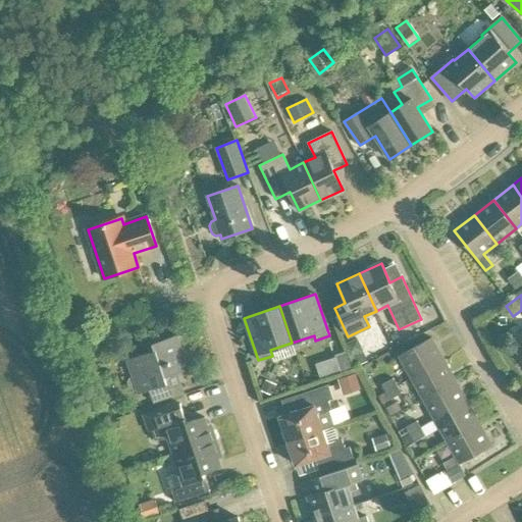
[(152,344),(155,351),(126,360),(133,376),(131,377),(129,378),(128,379),(127,381),(127,384),(128,387),(131,389),(133,390),(136,390),(137,389),(138,394),(149,389),(153,402),(184,392),(176,373),(189,369),(177,335),(152,344)]
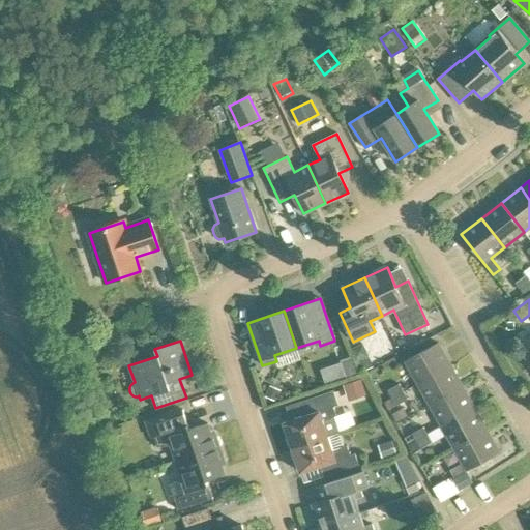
[(367,342),(351,349),(360,373),(374,367),(374,366),(377,364),(367,342)]
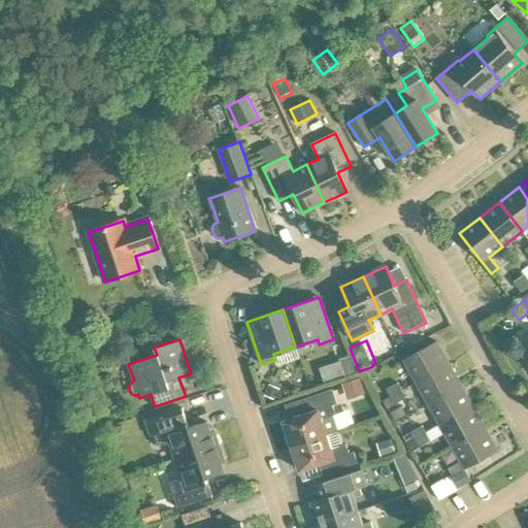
[(417,384),(450,365),(437,343),(404,361),(417,384)]
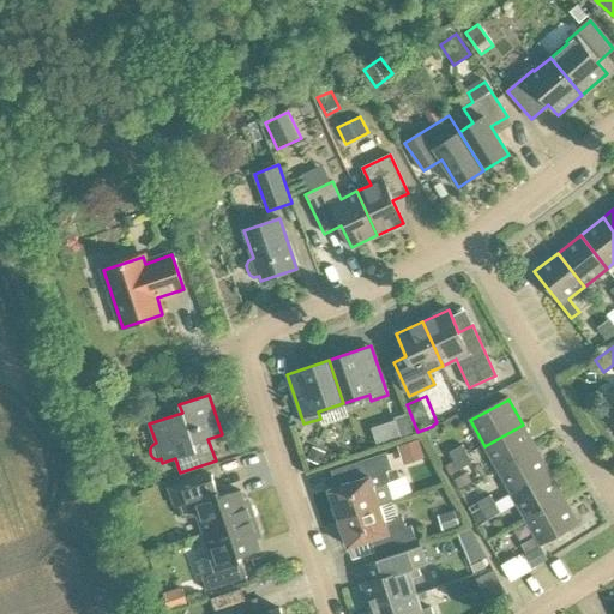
[(416,434),(408,414),(393,419),(401,440),(416,434)]
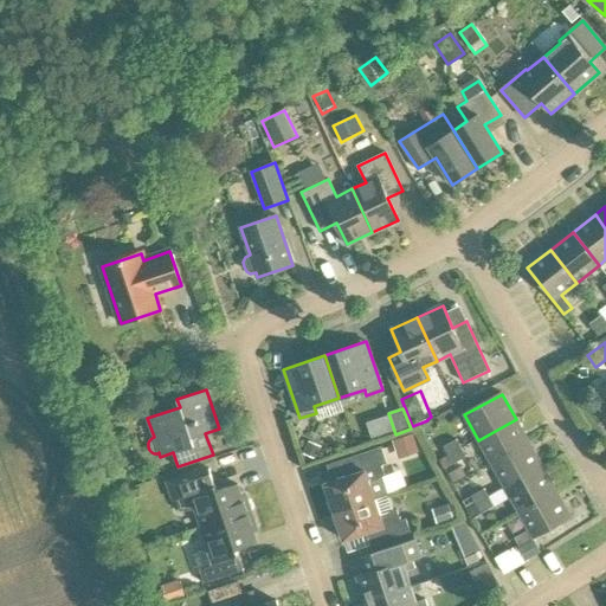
[(492,465),(529,444),(516,419),(478,440),(492,465)]
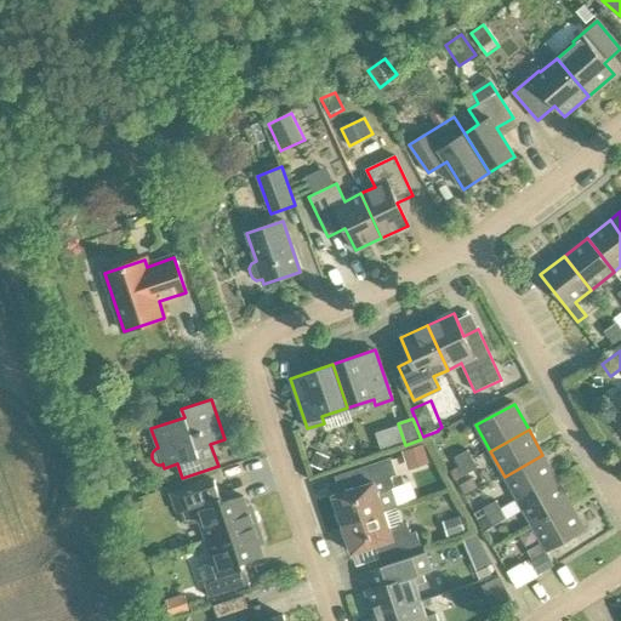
[(420,443),(399,450),(406,469),(427,463),(420,443)]
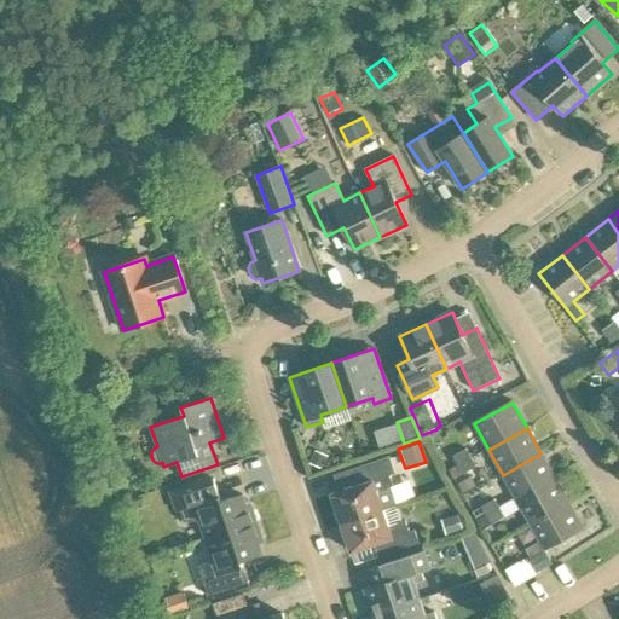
[(458,467),(472,460),(467,450),(453,458),(458,467)]
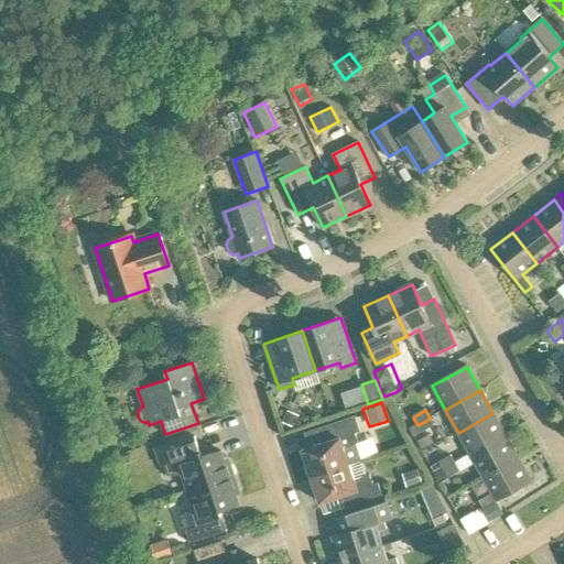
[(472,456),(506,436),(492,413),(458,433),(472,456)]
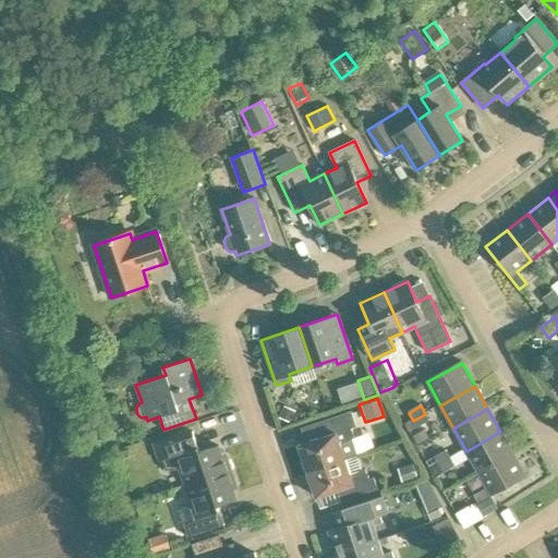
[(307,472),(354,456),(350,439),(354,438),(351,428),(356,427),(351,412),(320,422),(325,437),(299,446),(307,472)]
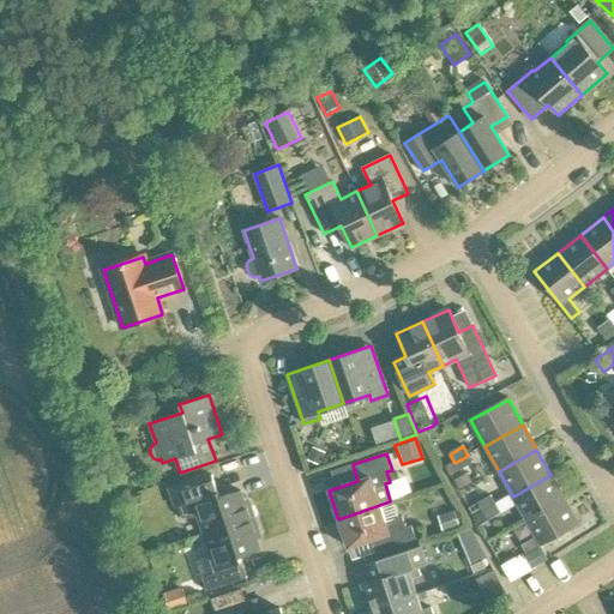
[(468,456),(455,463),(459,471),(473,464),(468,456)]
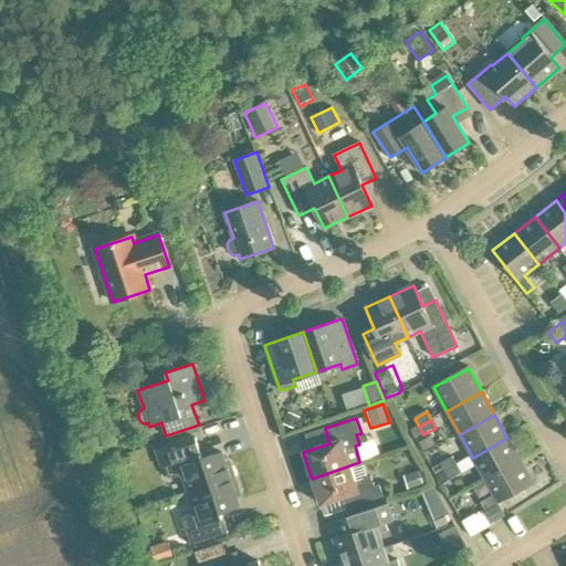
[(188,493),(234,477),(230,464),(226,463),(221,452),(202,459),(196,438),(158,450),(167,478),(182,477),(188,493)]
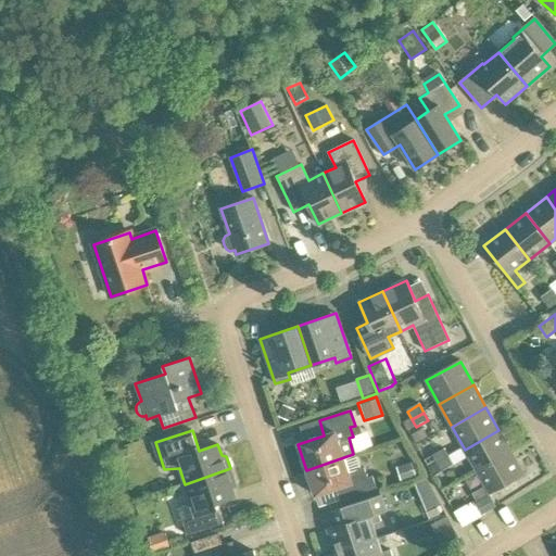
[(477,472),(512,453),(498,430),(465,450),(477,472)]
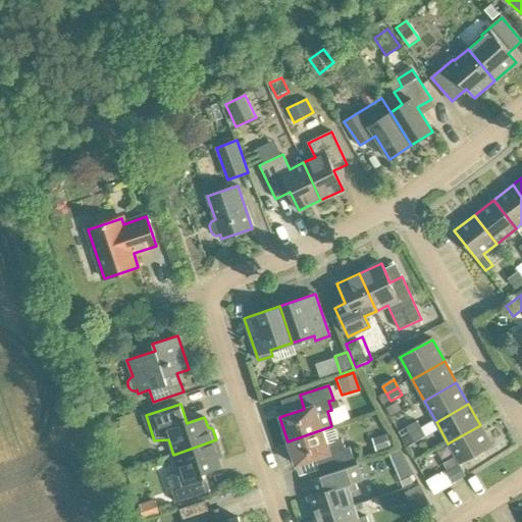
[(403,440),(422,430),(418,422),(399,433),(403,440)]
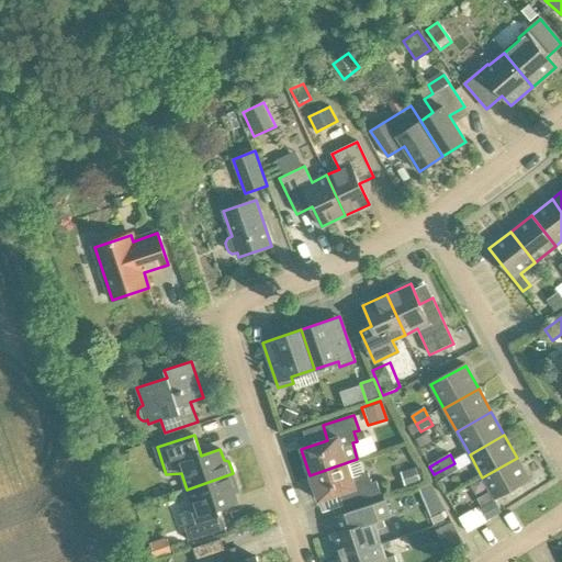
[(517,458),(482,478),(491,493),(478,501),(482,508),(530,482),(517,458)]
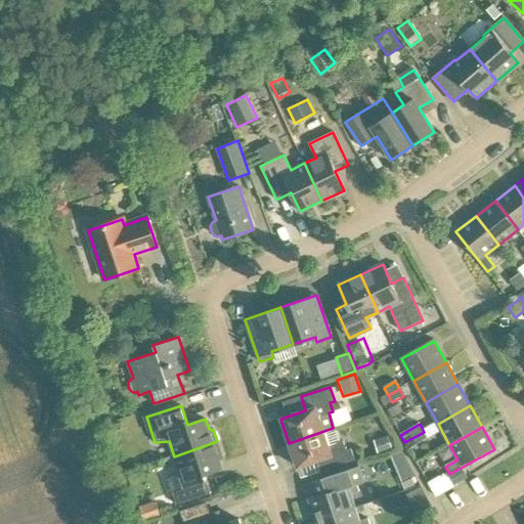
[(333,428),(289,443),(297,467),(321,459),(325,470),(354,460),(350,448),(346,450),(343,441),(338,443),(333,428)]
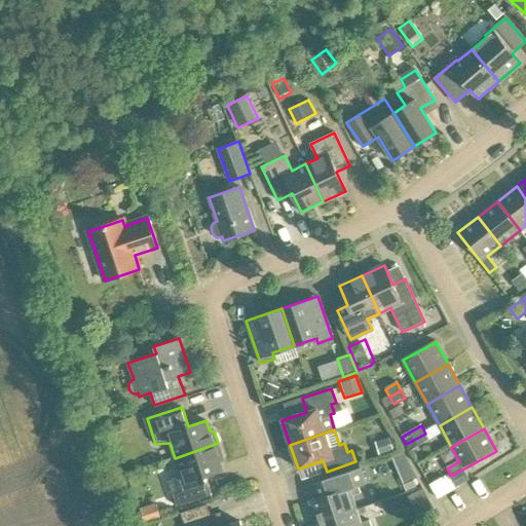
[(425,434),(406,444),(409,449),(416,445),(418,447),(429,441),(425,434)]
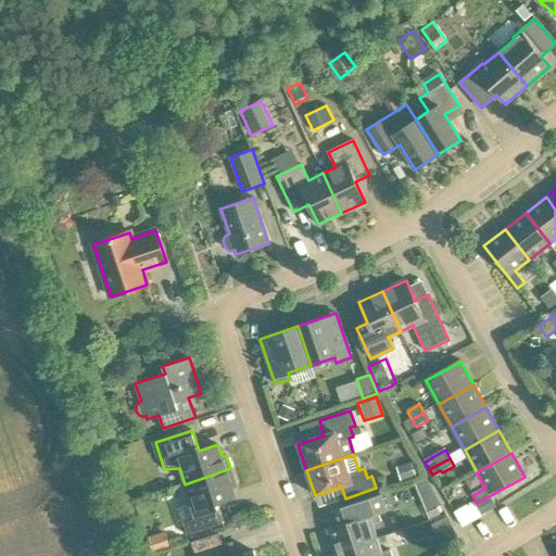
[(401,481),(415,477),(411,463),(396,467),(401,481)]
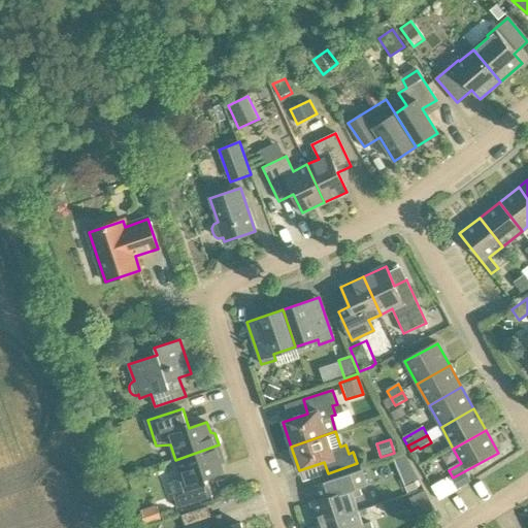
[(219,444),(175,460),(180,475),(169,484),(177,508),(211,497),(205,477),(223,471),(220,462),(223,458),(219,444)]
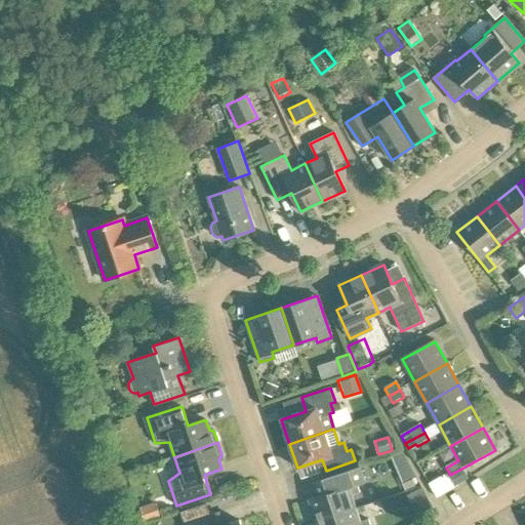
[(402,453),(392,457),(405,490),(416,486),(402,453)]
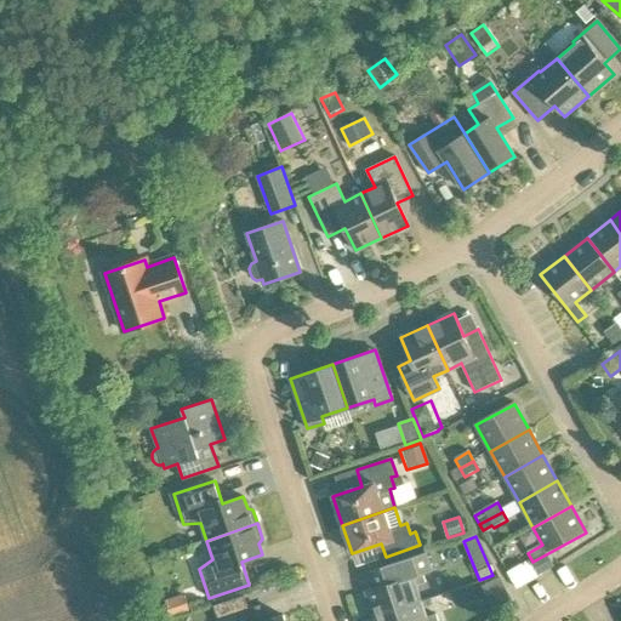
[(374,617),(420,602),(415,586),(425,582),(422,573),(431,570),(425,553),(383,567),(389,584),(365,591),(374,617)]
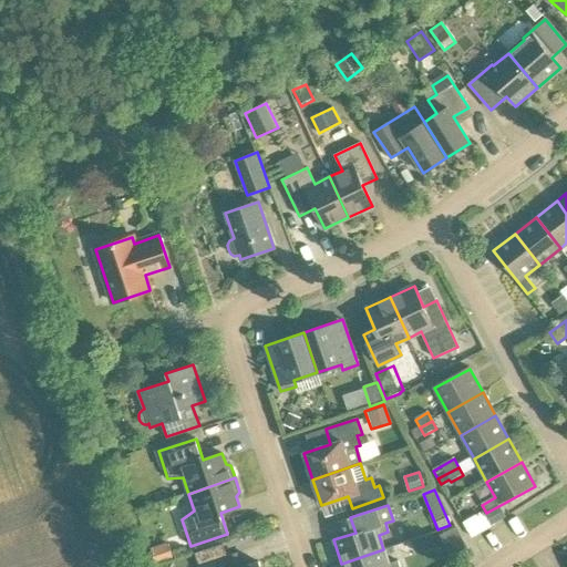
[(456,526),(440,535),(453,558),(468,549),(456,526)]
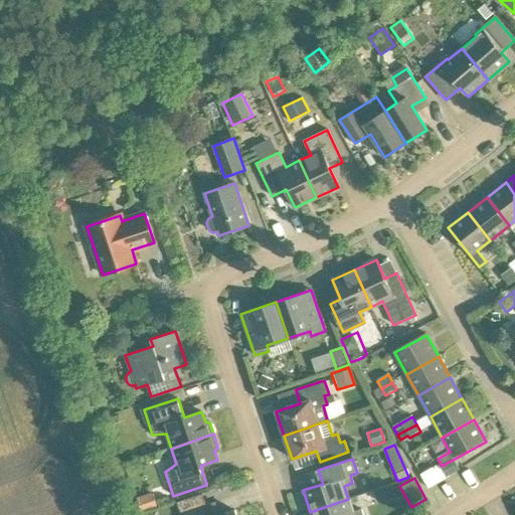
[(157,508),(152,493),(137,498),(142,513),(157,508)]
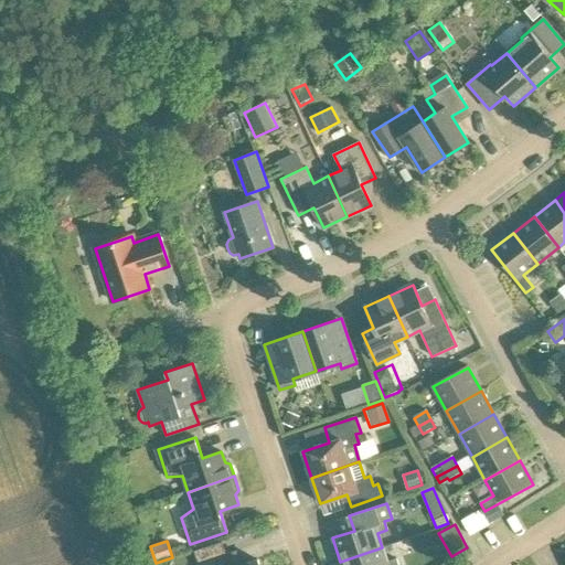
[(258,564),(257,560),(241,564),(232,564),(228,553),(224,554),(221,542),(194,551),(198,564),(258,564)]
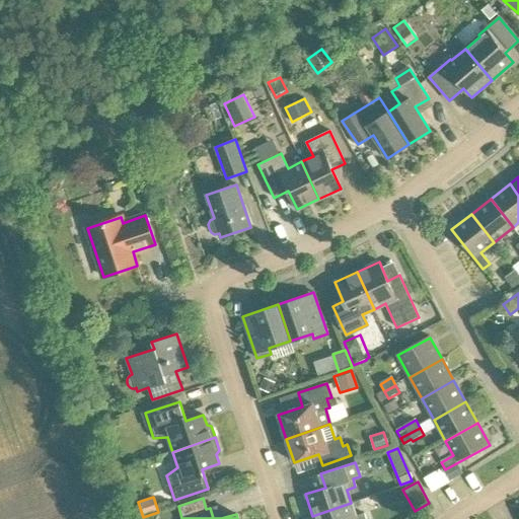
[(351,503),(312,516),(313,518),(365,518),(364,513),(356,516),(351,503)]
